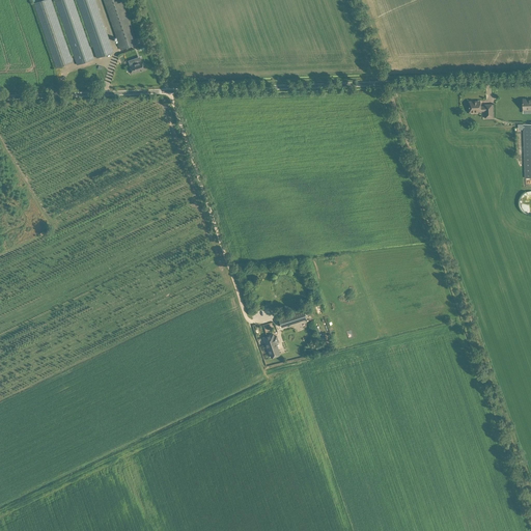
[(73,62),(71,57),(51,0),(43,0),(34,3),(56,67),(73,62)]
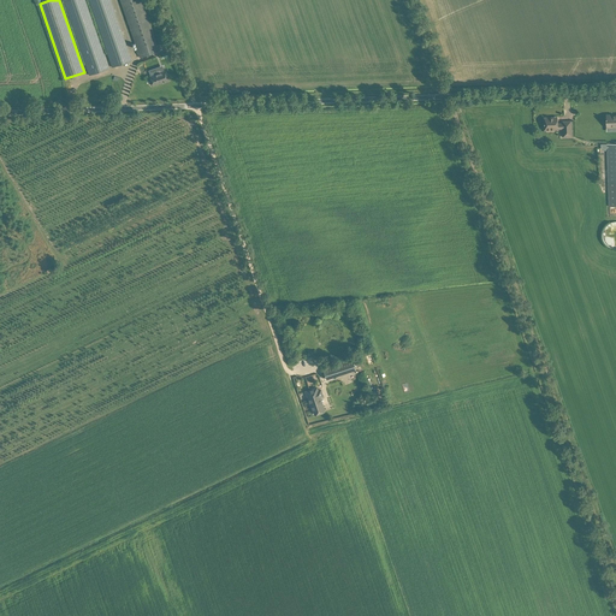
[(108,69),(107,63),(84,0),(64,0),(89,75),(108,69)]
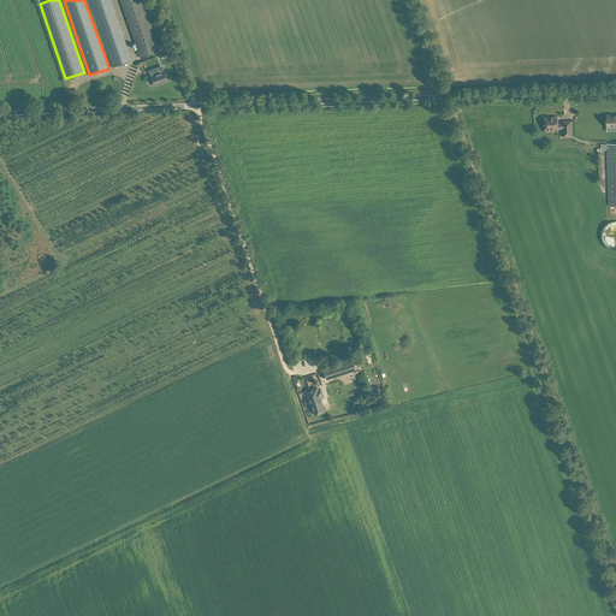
[(131,60),(129,55),(110,0),(89,0),(112,67),(131,60)]
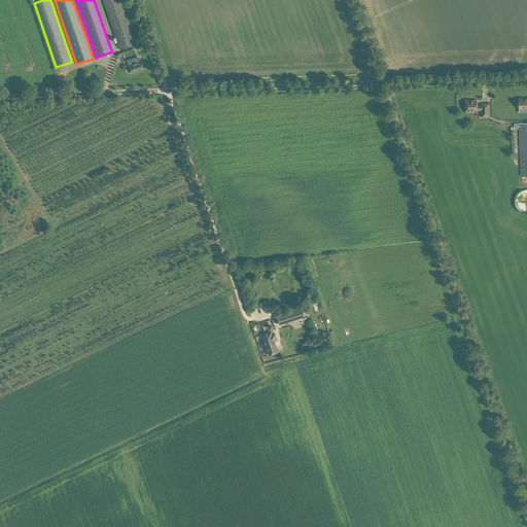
[(102,0),(118,43),(116,43),(117,44),(117,46),(119,46),(120,49),(136,43),(120,0),(102,0)]
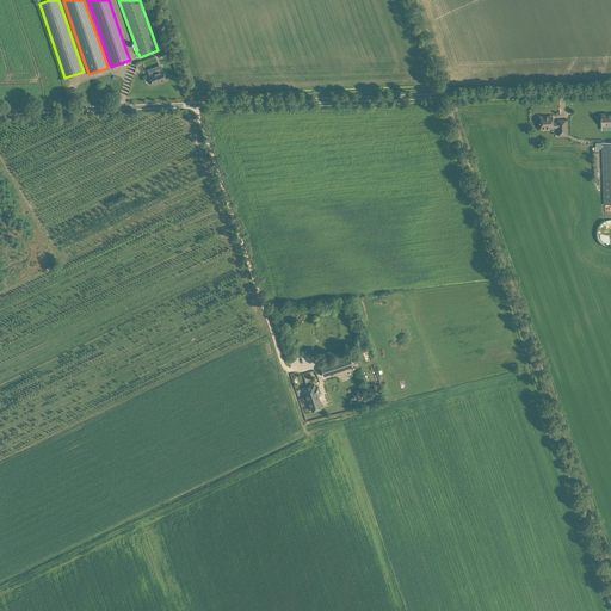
[(155,73),(148,75),(152,85),(161,81),(161,82),(168,80),(165,69),(160,71),(159,67),(154,68),(155,73)]
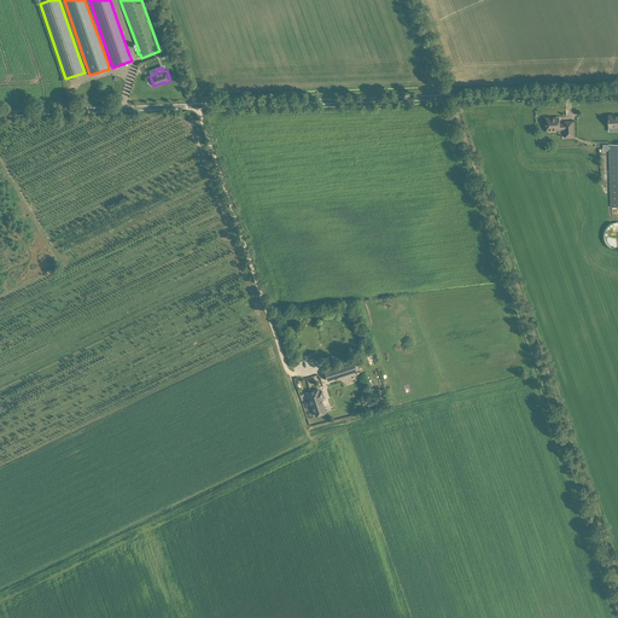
[(560,124),(559,118),(559,117),(553,117),(546,118),(547,127),(547,130),(560,130),(560,129),(565,129),(565,138),(575,136),(573,128),(573,122),(564,122),(565,124),(561,124),(560,124)]
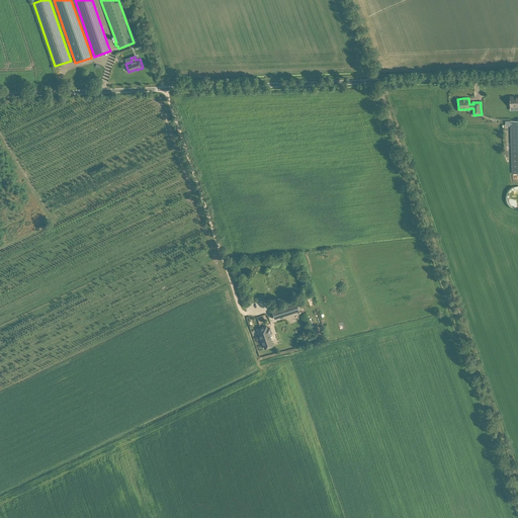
[(507,203),(517,206),(517,186),(512,185),(507,203)]
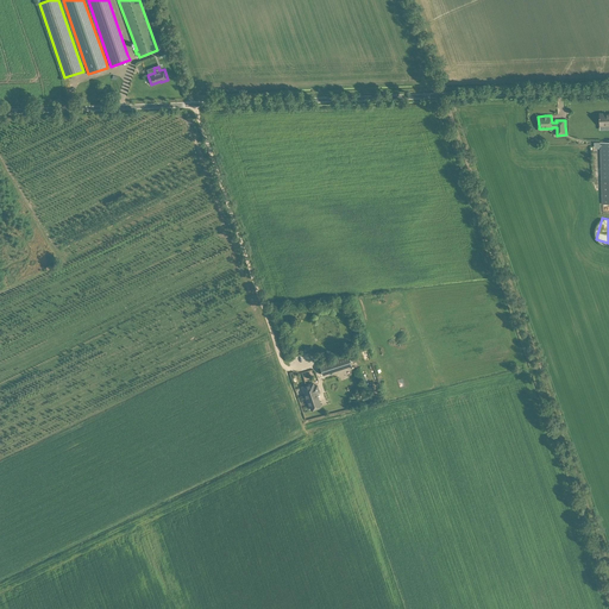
[(347,353),(318,363),(322,375),(352,365),(347,353)]
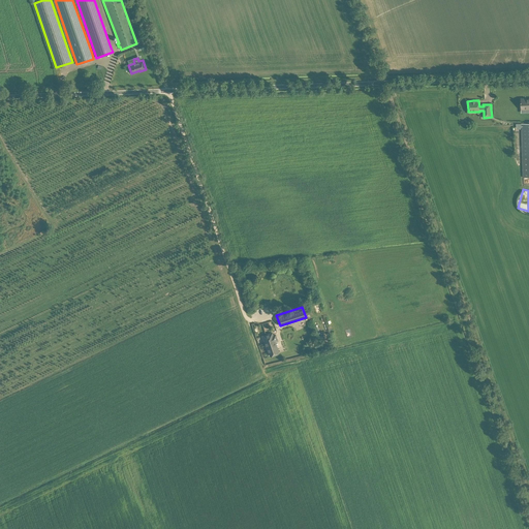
[(273,332),(261,336),(268,353),(269,353),(270,356),(280,353),(277,344),(276,344),(275,342),(276,342),(278,341),(276,334),(274,335),(273,332)]
